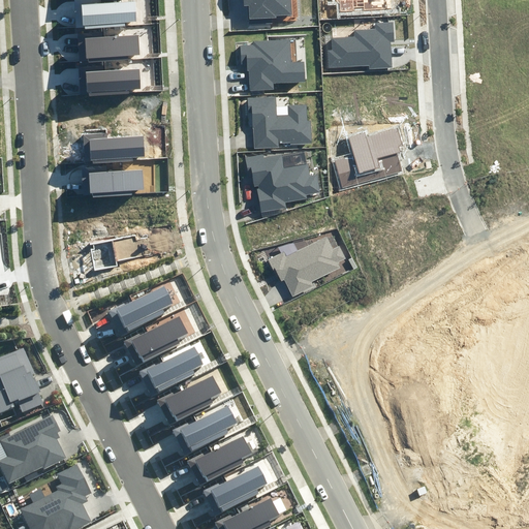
[(100,0),(84,0),(74,1),(76,26),(86,26),(86,29),(125,26),(125,22),(137,22),(135,2),(101,4),(100,0)]
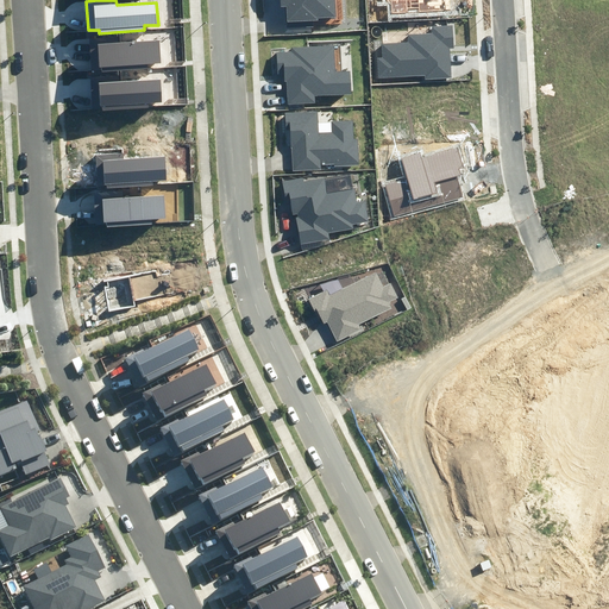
[(318,17),(336,17),(334,0),(281,0),(282,7),(286,6),(287,22),(318,20),(318,17)]
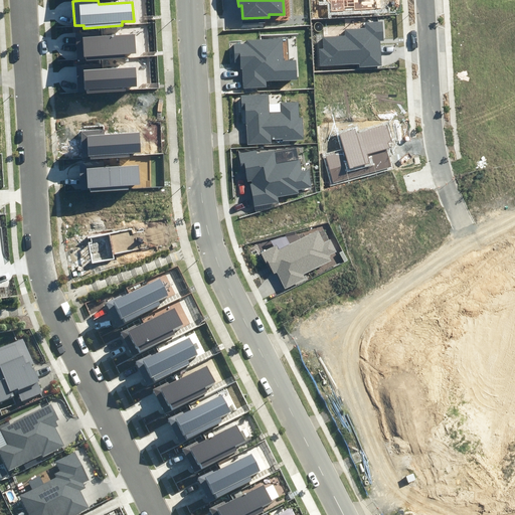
[(319,48),(321,65),(358,62),(358,67),(382,65),(380,40),(384,40),(382,22),(365,23),(365,28),(345,30),(345,35),(323,37),(324,48),(319,48)]
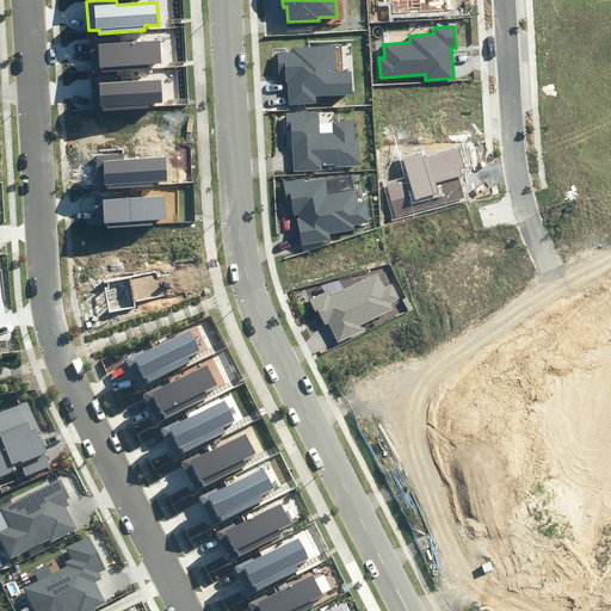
[(119,37),(90,39),(92,68),(102,67),(103,72),(148,68),(148,63),(161,63),(160,41),(119,43),(119,37)]
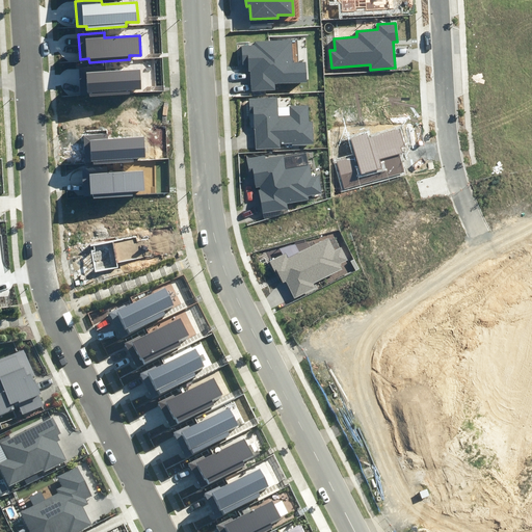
[(274,83),(307,81),(306,62),(292,63),(291,41),(254,42),(254,46),(239,47),(240,67),(248,65),(248,73),(250,73),(251,91),(274,90),(274,83)]
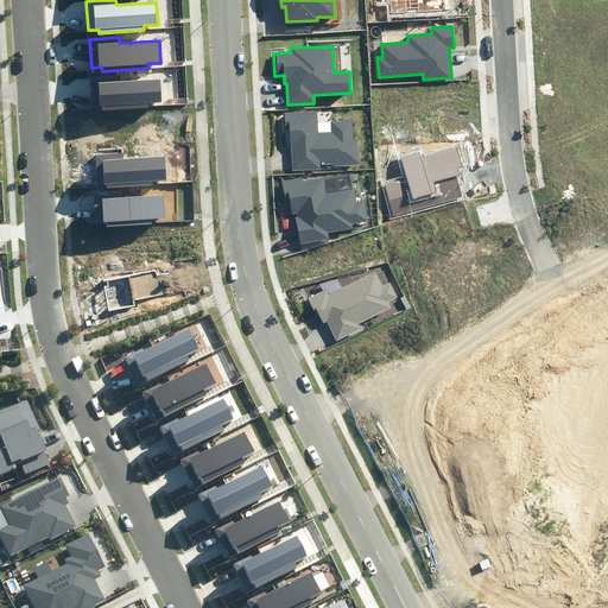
[(120,76),(90,77),(93,107),(103,106),(103,111),(149,107),(149,102),(162,101),(160,78),(121,82),(120,76)]
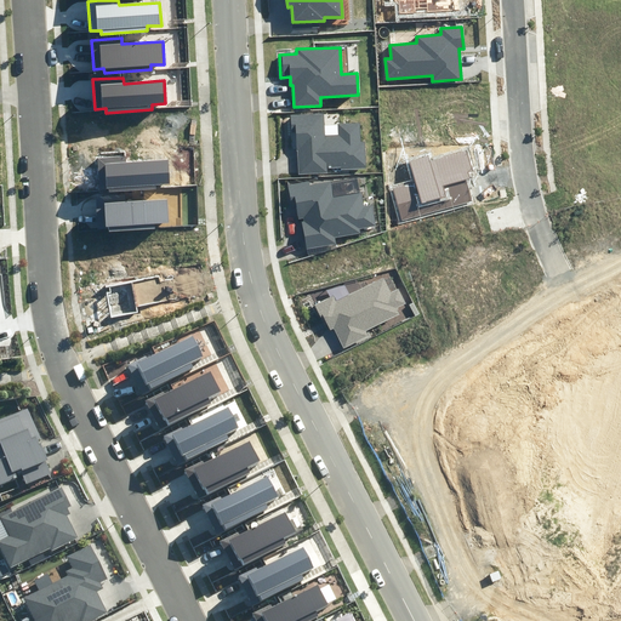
[(341,170),(368,169),(366,141),(362,141),(362,124),(337,125),(337,135),(323,136),(322,114),(290,115),(291,148),(298,148),(300,174),(326,174),(326,167),(341,166),(341,170)]
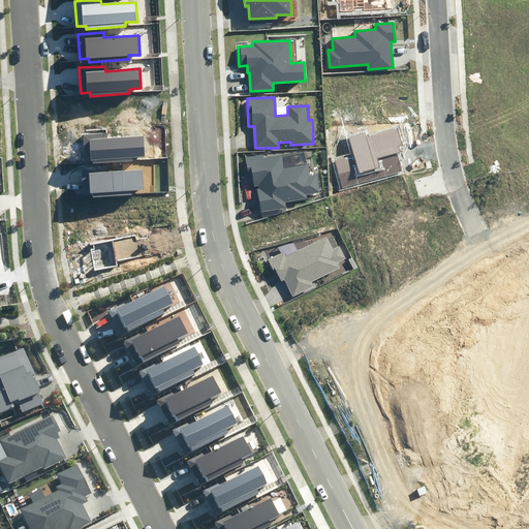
[(334,160),(342,188),(401,172),(396,153),(401,152),(399,147),(403,146),(398,128),(365,137),(364,132),(348,136),(353,155),(334,160)]
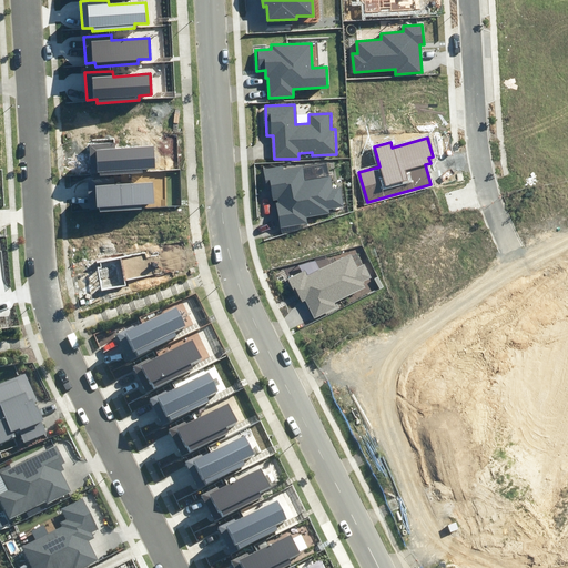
[(91,176),(142,173),(142,170),(155,169),(153,146),(115,149),(114,142),(90,144),(91,176)]
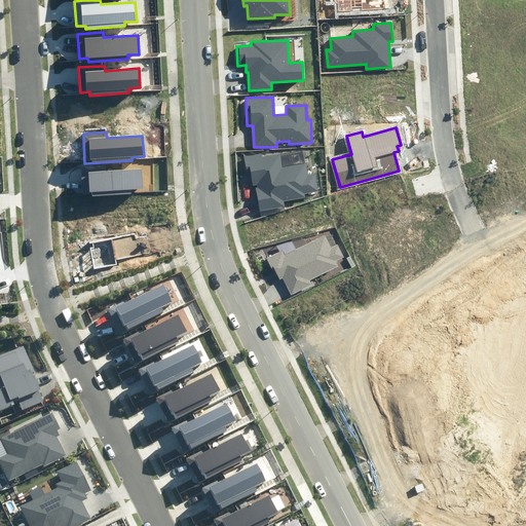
[(261,153),(243,156),(247,172),(251,171),(253,185),(257,185),(258,188),(255,189),(259,211),(285,205),(284,201),(305,197),(304,194),(318,191),(315,174),(308,175),(305,162),(283,166),(279,153),(261,157),(261,153)]
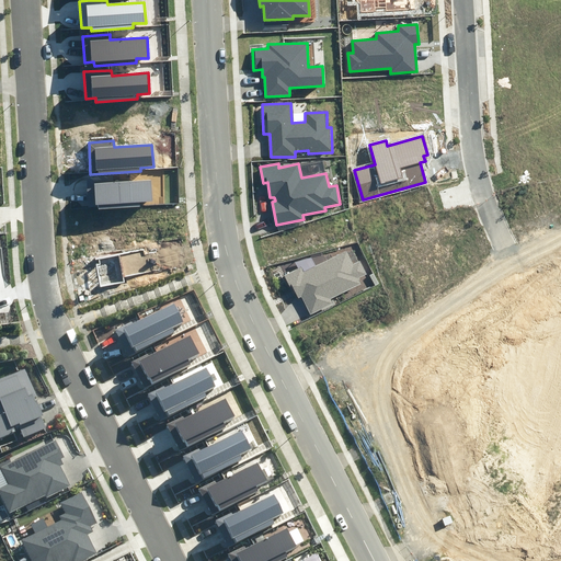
[(98,205),(99,209),(139,206),(139,203),(153,202),(151,180),(113,183),(113,176),(87,179),(89,206),(98,205)]
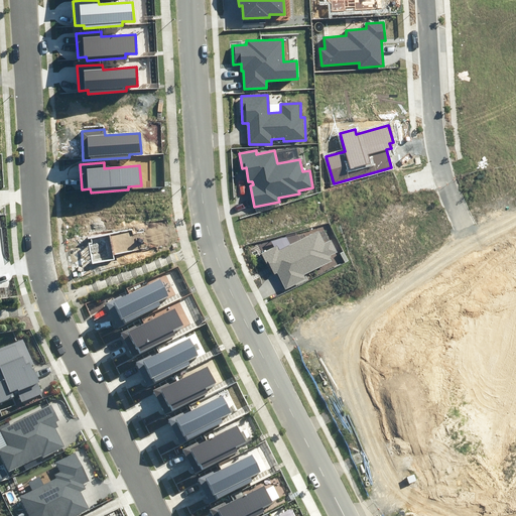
[(304,275),(333,261),(330,256),(340,251),(334,239),(326,243),(318,231),(279,250),(277,246),(261,253),(267,265),(269,264),(274,276),(278,274),(286,290),(306,280),(304,275)]
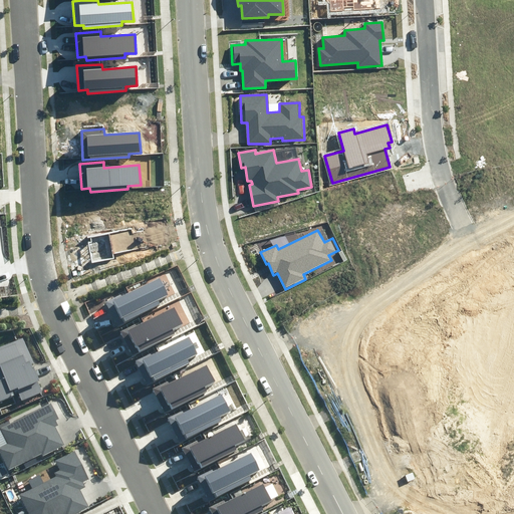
[(105,301),(117,325),(161,304),(159,300),(169,295),(160,277),(121,296),(120,293),(105,301)]
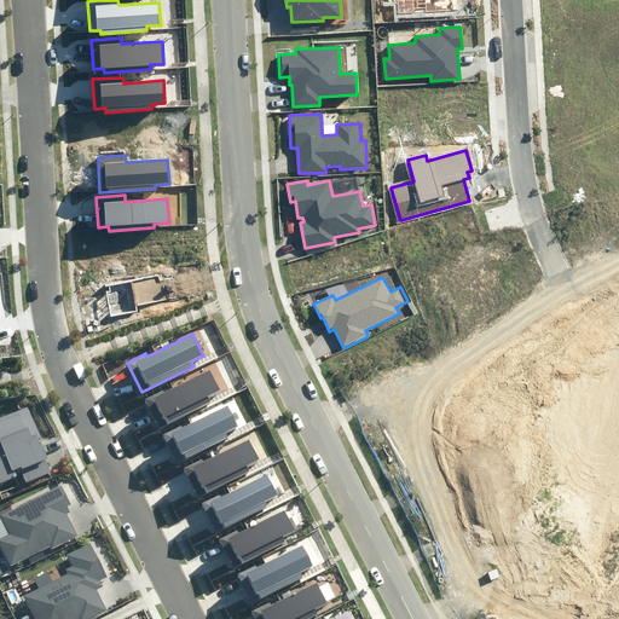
[(145,399),(160,428),(212,403),(209,398),(221,392),(210,370),(165,393),(163,391),(145,399)]
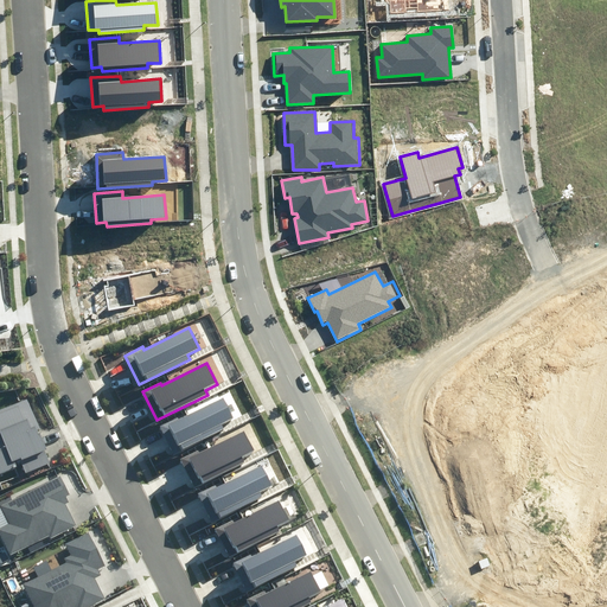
[(26,473),(50,464),(44,451),(46,449),(38,430),(40,429),(27,398),(0,409),(0,473),(17,467),(16,464),(21,461),(26,473)]
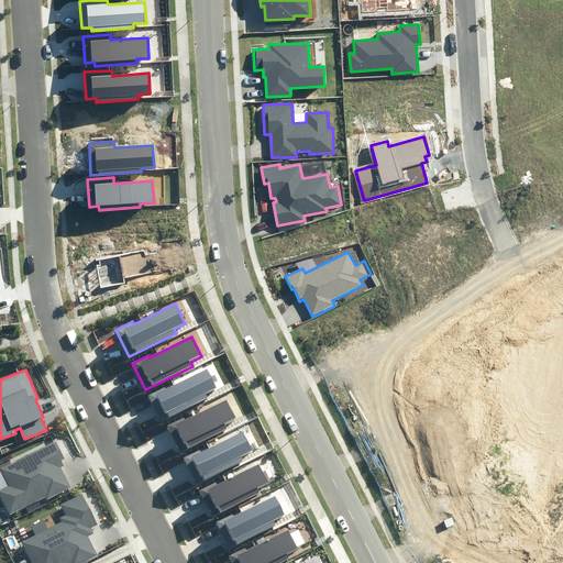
[(148,396),(162,421),(208,398),(206,395),(217,389),(207,370),(166,389),(165,387),(148,396)]
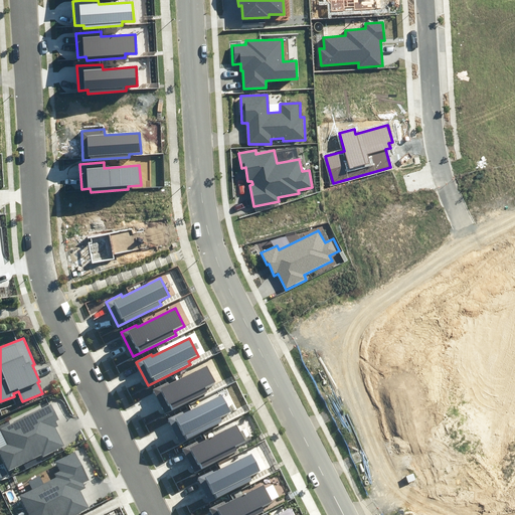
[(153,389),(165,413),(207,392),(206,389),(216,384),(206,366),(169,384),(168,382),(153,389)]
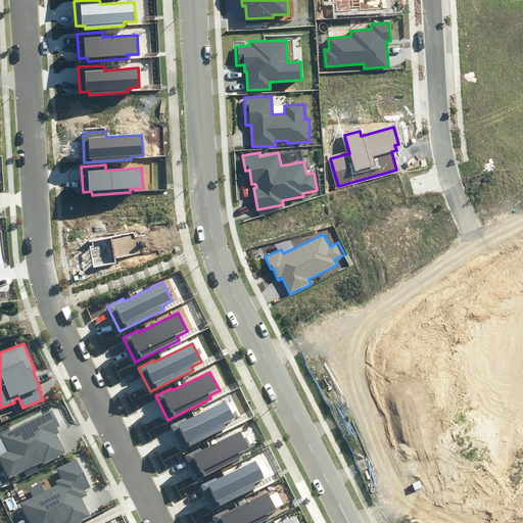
[(171,425),(183,449),(226,428),(224,425),(234,420),(225,401),(187,420),(186,418),(171,425)]
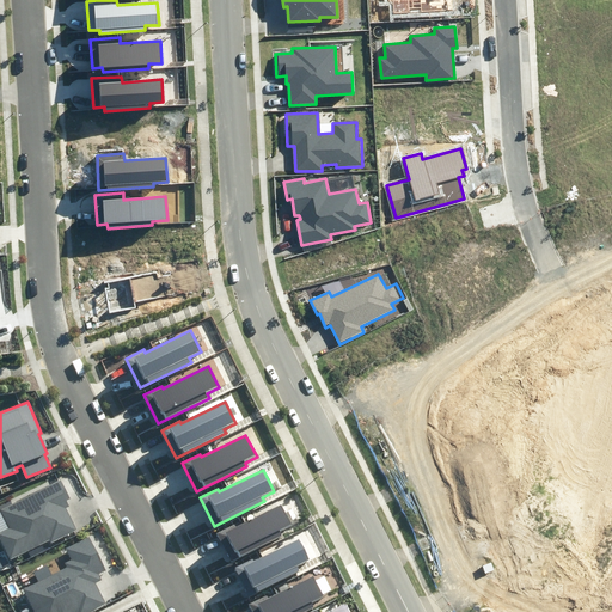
[(51,543),(77,531),(66,508),(69,506),(67,500),(71,499),(61,481),(1,509),(10,527),(0,532),(0,537),(11,560),(50,540),(51,543)]
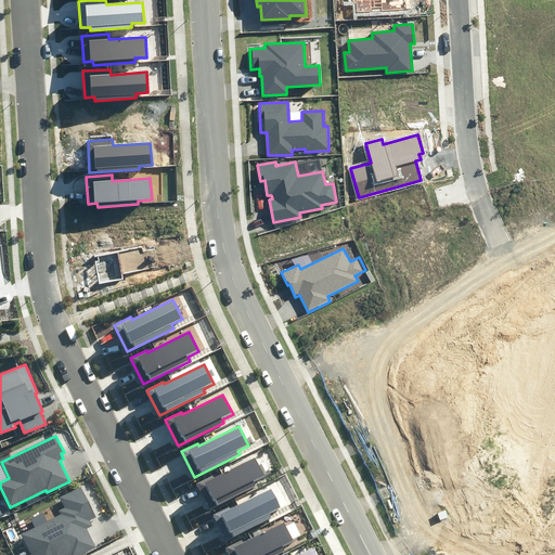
[(196,482),(209,508),(255,486),(254,482),(265,477),(255,457),(214,477),(213,475),(196,482)]
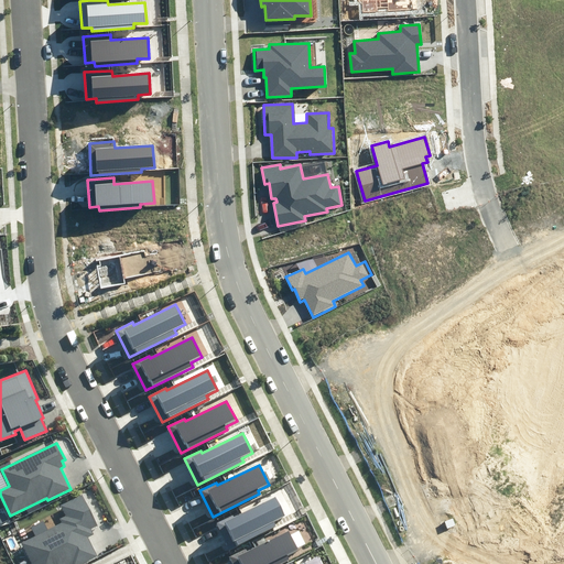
[(82,563),(97,556),(88,538),(94,535),(90,529),(98,524),(83,495),(61,506),(66,516),(60,519),(62,523),(21,543),(31,563),(82,563)]
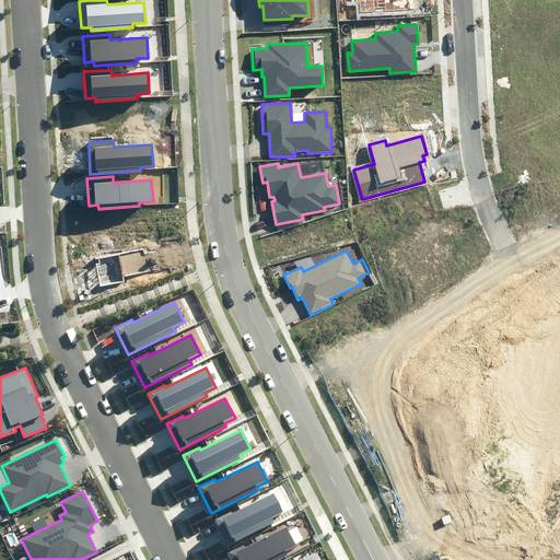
[(214,520),(228,546),(275,523),(272,518),(283,513),(273,493),(232,514),(231,511),(214,520)]
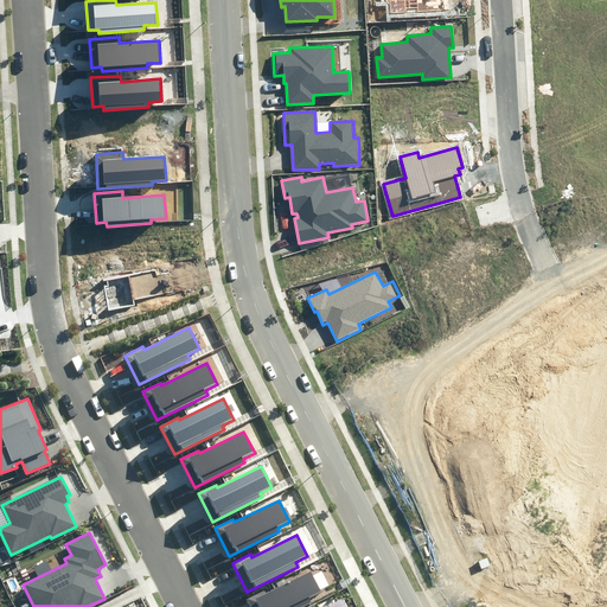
[(250,606),(300,606),(311,602),(308,596),(321,589),(312,570),(266,594),(264,590),(247,599),(250,606)]
